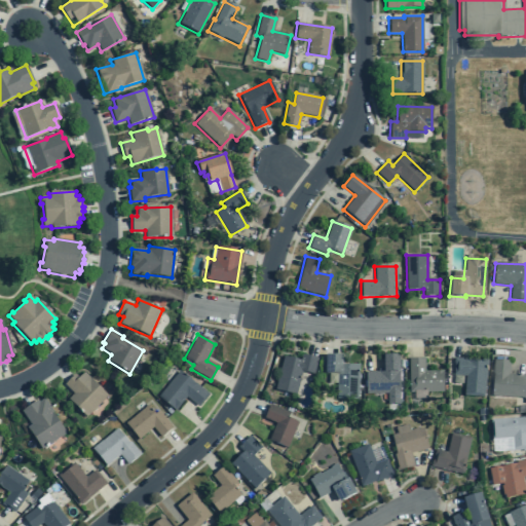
[(316,359),(301,354),(299,361),(283,355),(274,389),(295,395),(301,371),(312,374),(316,359)]
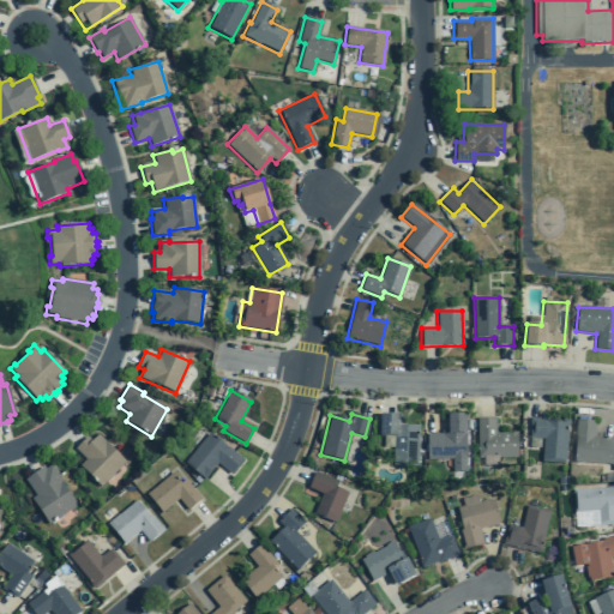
[(440,434),(426,434),(427,459),(451,459),(451,471),(465,471),(464,458),(465,458),(465,434),(465,415),(446,415),(447,431),(440,431),(440,434)]
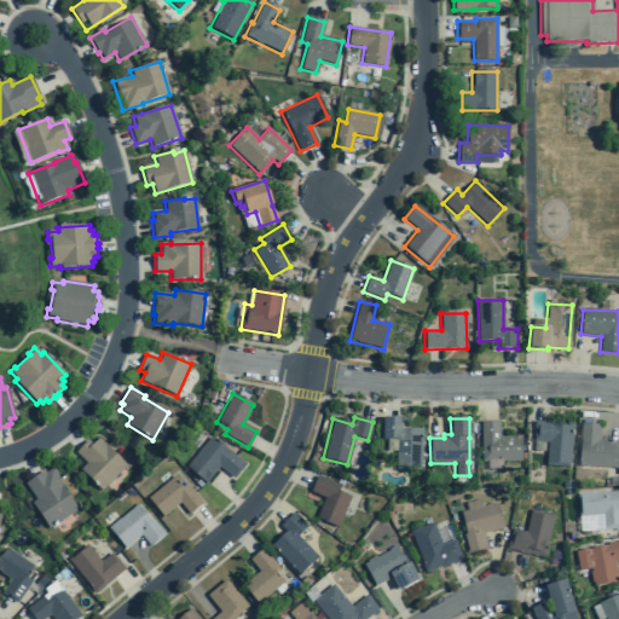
[(421,429),(401,429),(401,420),(382,420),(382,440),(395,440),(395,470),(421,470),(421,429)]
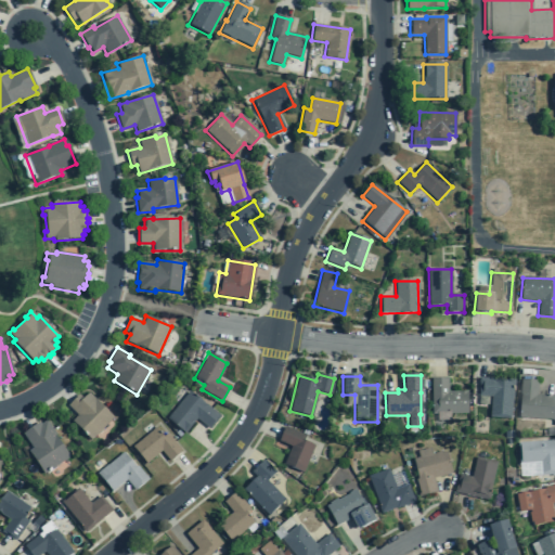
[(478,396),(490,397),(489,417),(511,418),(513,383),(491,382),(491,378),(478,377),(477,387),(478,387),(478,396)]
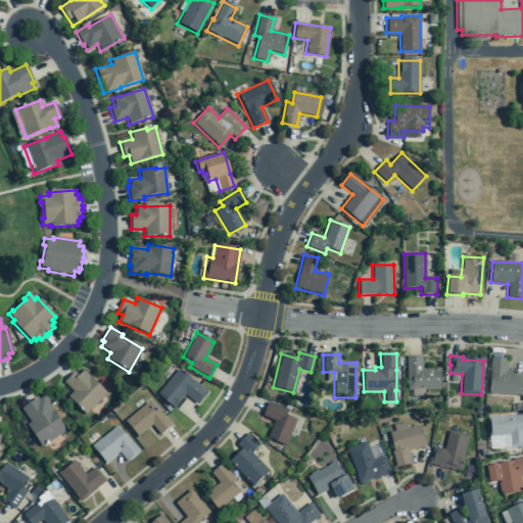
[(440,369),(422,369),(422,357),(407,358),(407,389),(440,389),(440,369)]
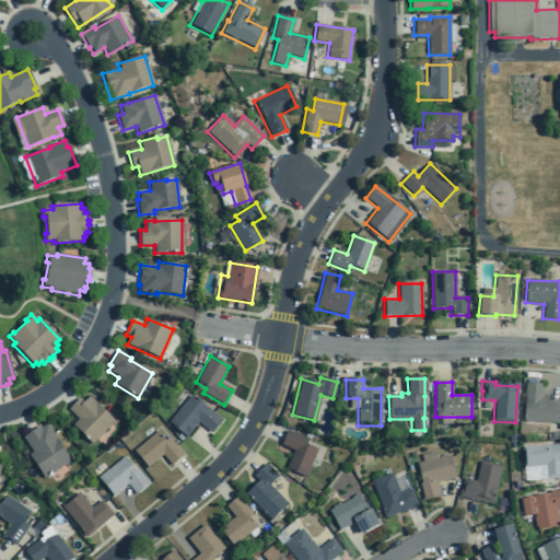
[(523,421),(558,423),(559,399),(541,398),(541,384),(525,383),(524,399),(523,421)]
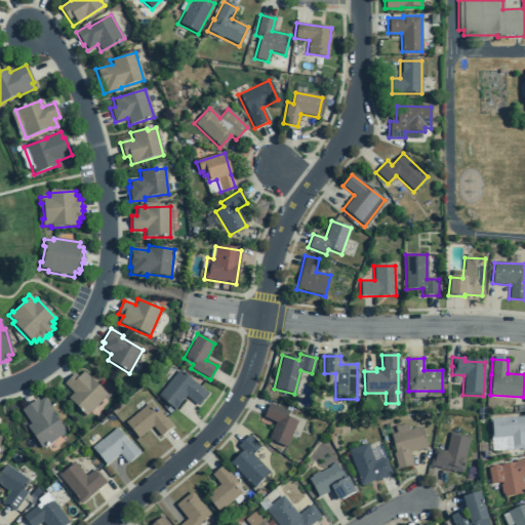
[(207,394),(195,384),(194,384),(178,370),(157,396),(174,409),(186,396),(194,403),(194,404),(197,406),(207,394)]
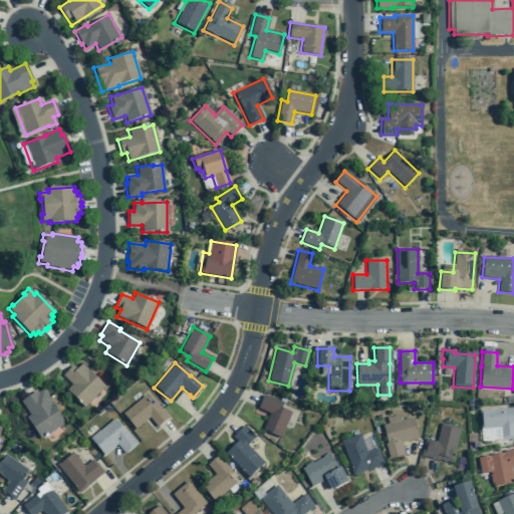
[(104,387),(81,364),(76,369),(72,365),(62,376),(71,384),(65,391),(83,408),(104,387)]
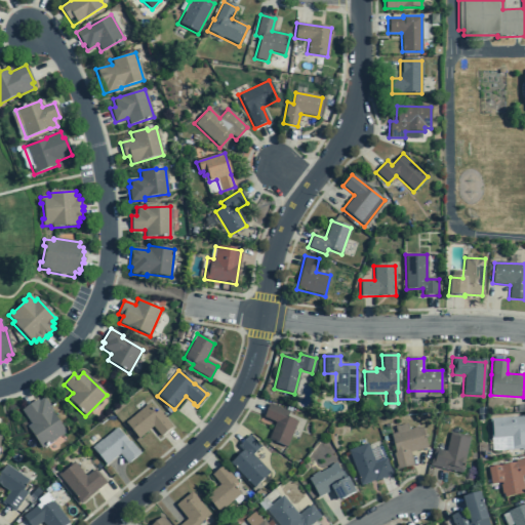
[(65,433),(51,412),(52,411),(43,398),(38,402),(37,400),(21,410),(30,425),(26,428),(41,449),(65,433)]
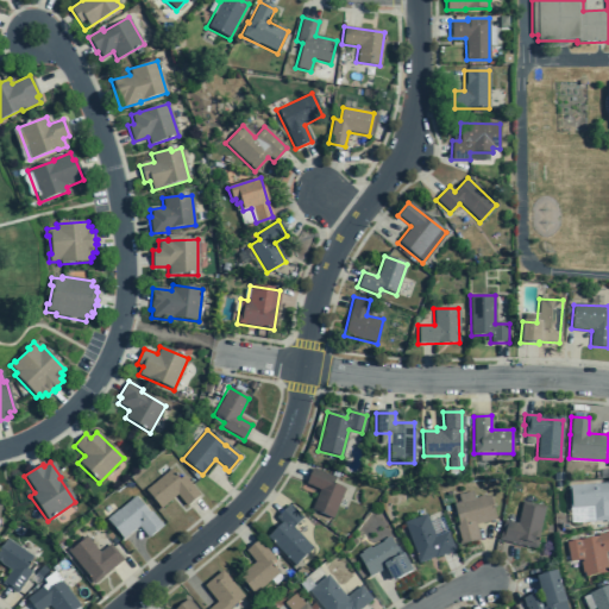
[(176,495),(186,507),(199,495),(183,476),(179,479),(170,469),(144,490),(159,508),(176,495)]
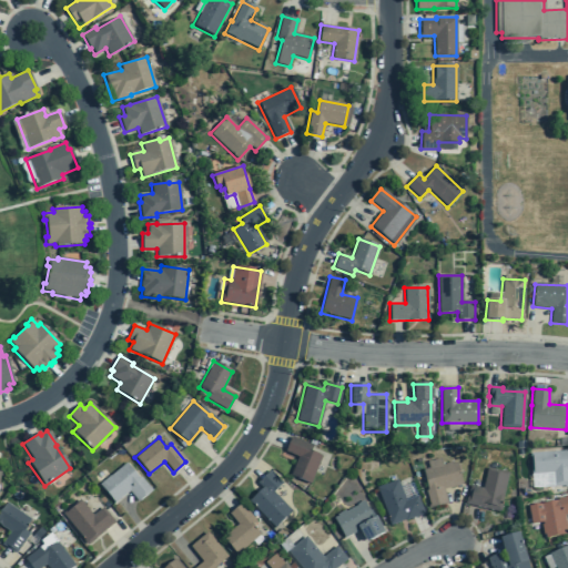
[(312,446),(291,437),(284,452),(297,457),(290,475),(310,484),(321,456),(310,452),(312,446)]
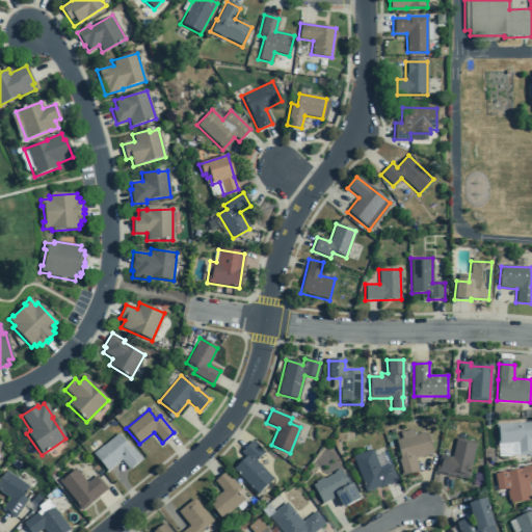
[(497,444),(517,443),(517,456),(531,455),(531,436),(530,421),(523,422),(523,423),(496,424),(497,444)]
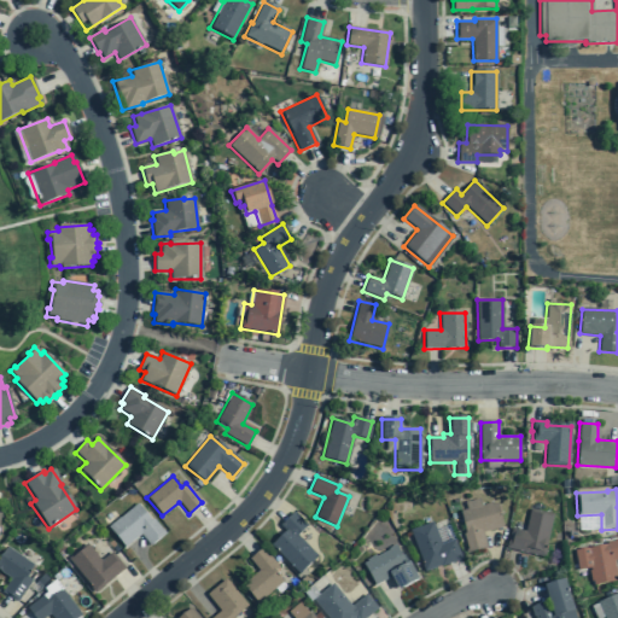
[(495,503),(491,505),(491,502),(459,511),(465,534),(462,534),(467,553),(485,548),(482,532),(501,526),(495,503)]
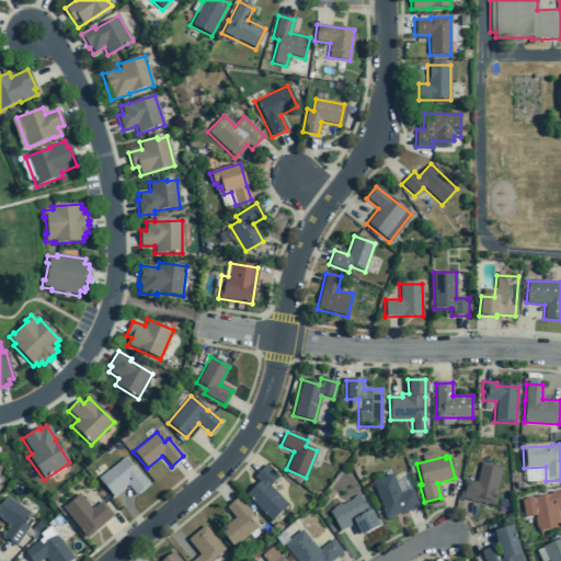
[(112,496),(126,484),(136,495),(149,484),(147,481),(138,471),(136,472),(124,457),(109,469),(107,469),(96,478),(112,496)]
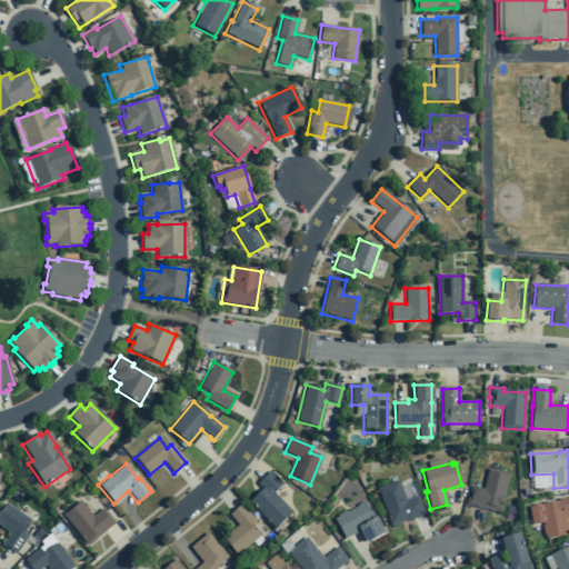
[(466,505),(500,512),(509,473),(487,468),(482,489),(470,486),(466,505)]
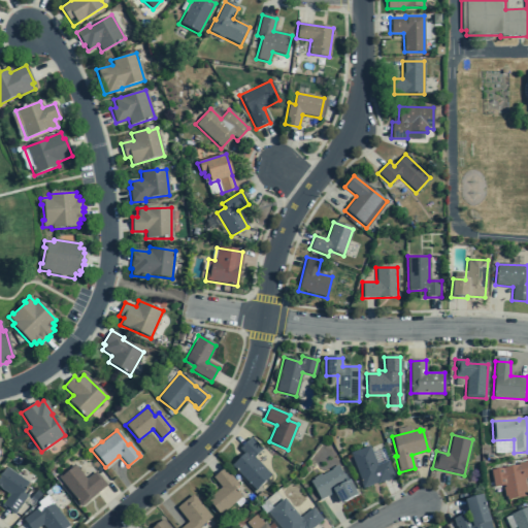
[(253,458),(262,450),(251,437),(238,450),(242,454),(230,466),(255,491),(270,475),(253,458)]
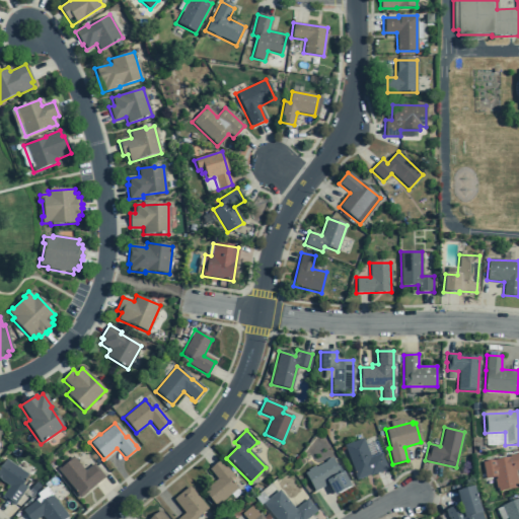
[(356,479),(369,474),(370,475),(386,469),(380,453),(370,457),(363,438),(343,445),(356,479)]
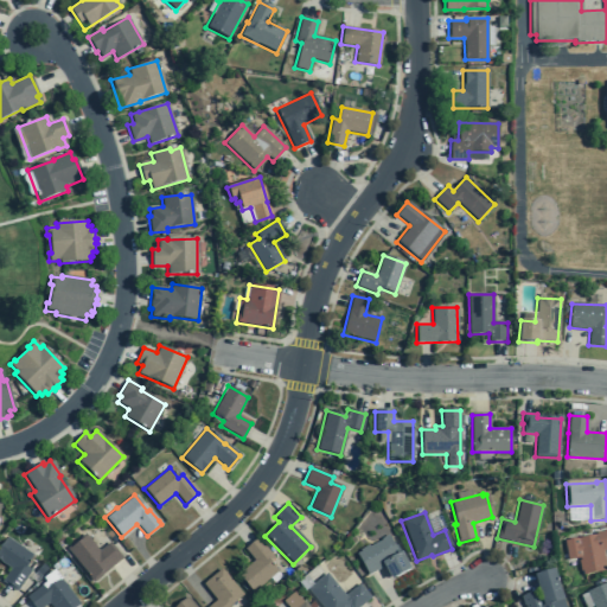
[(606,570),(602,550),(606,549),(606,530),(595,532),(595,535),(563,541),(567,560),(579,557),(582,575),(606,570)]
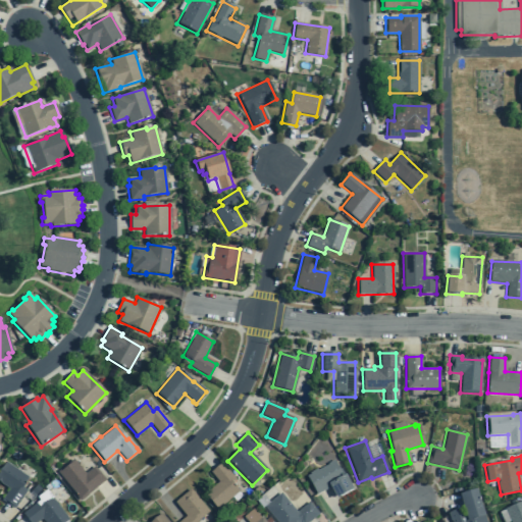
[(80,501),(105,480),(94,466),(85,473),(72,459),(56,472),(80,501)]
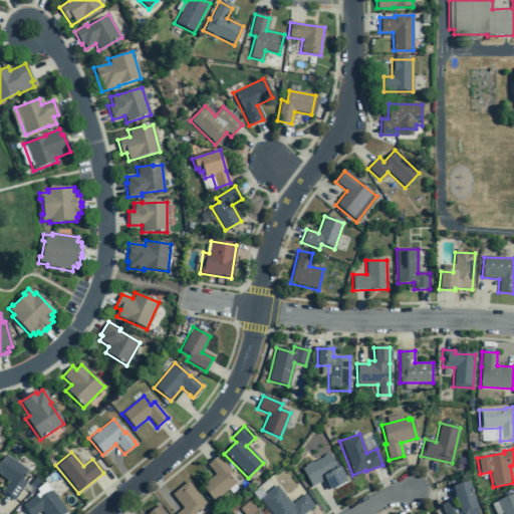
[(300,467),(311,487),(324,480),(330,491),(346,482),(339,467),(336,469),(328,453),(300,467)]
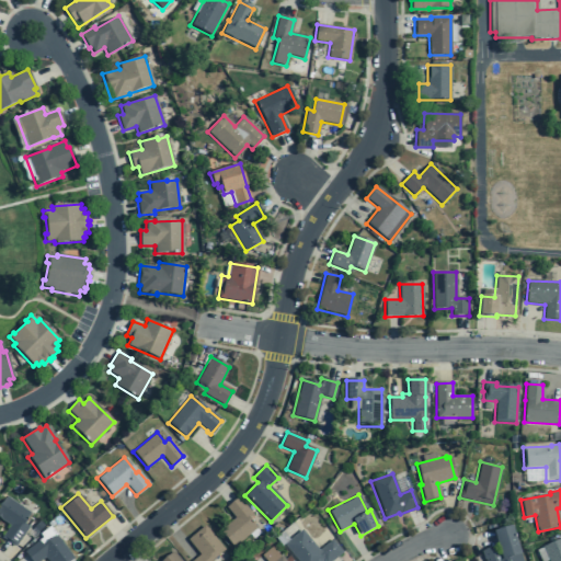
[(27,527),(22,523),(30,513),(6,496),(0,504),(0,519),(9,526),(1,537),(14,547),(27,527)]
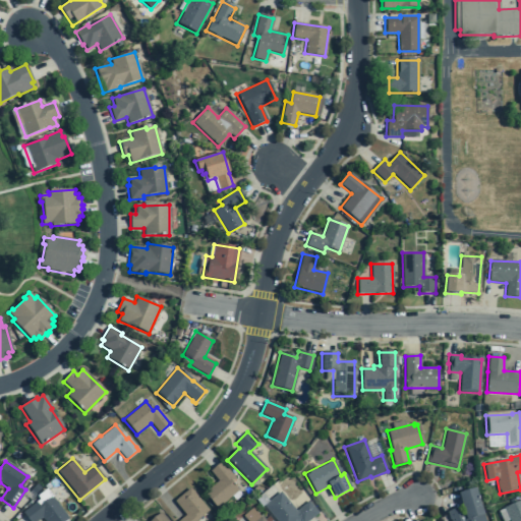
[(237,490),(230,482),(234,478),(220,462),(209,471),(218,481),(204,493),(216,508),(237,490)]
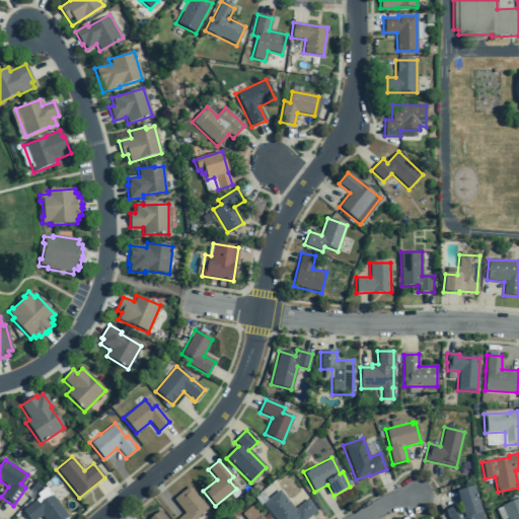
[(207,509),(189,487),(172,499),(184,513),(177,518),(195,518),(207,509)]
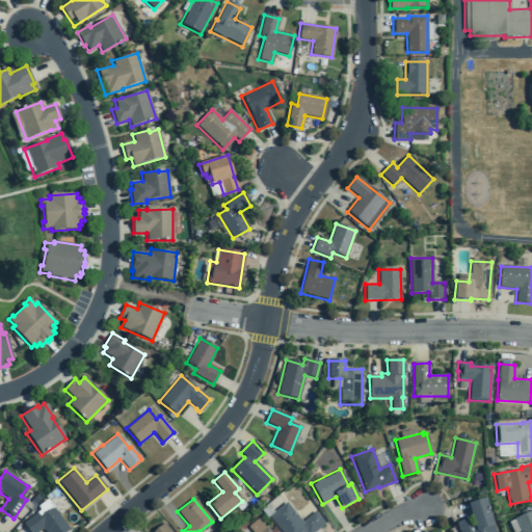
[(485,499),(468,505),(472,517),(456,523),(458,531),(459,530),(459,531),(495,531),(487,507),(485,499)]
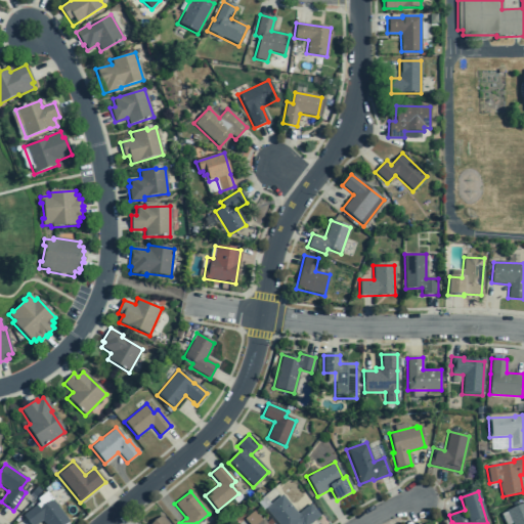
[(309,523),(319,516),(309,504),(297,514),(281,494),(265,509),(277,523),(309,523)]
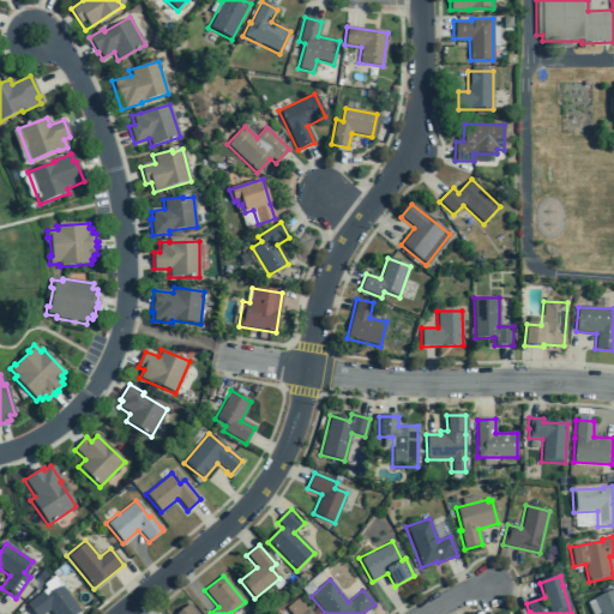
[(77,613),(80,612),(60,587),(46,597),(41,593),(25,605),(32,613),(42,613),(48,611),(50,613),(77,613)]
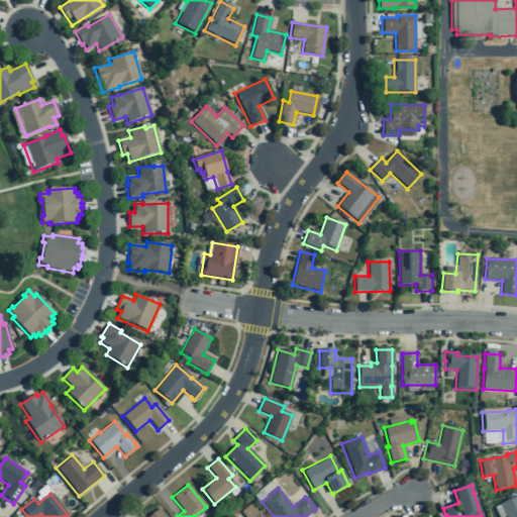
[(504,516),(516,516),(516,496),(499,504),(504,516)]
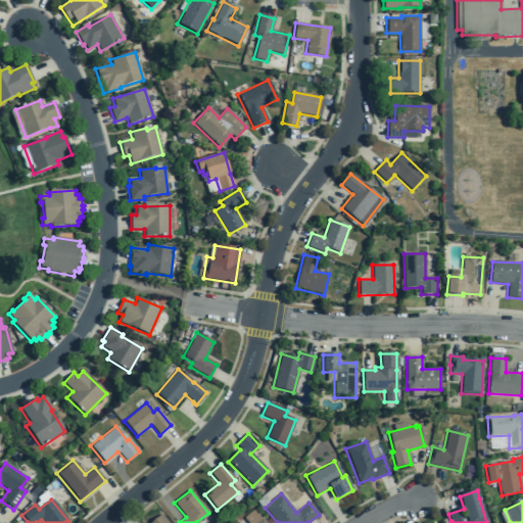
[(267,522),(254,509),(243,518),(247,522),(267,522)]
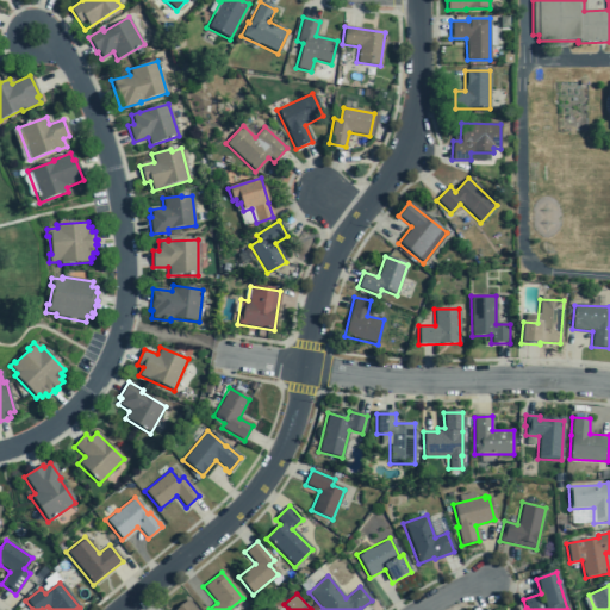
[(174,609),(195,609),(188,599),(174,609)]
